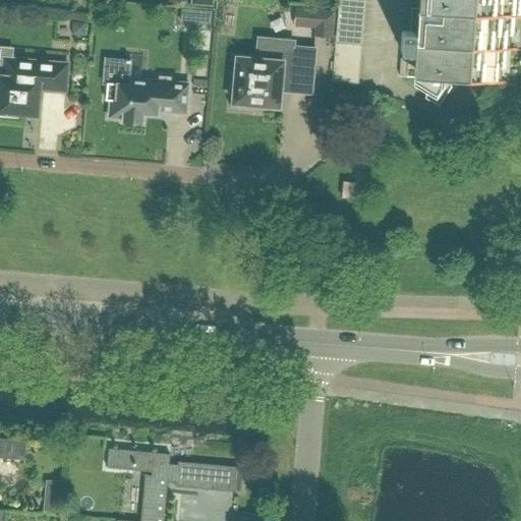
[(402,53),(403,54),(409,54),(408,59),(401,58),(400,76),(432,79),(431,100),(436,100),(437,79),(509,84),(511,51),(518,51),(520,17),(520,0),(418,0),(418,8),(412,8),(410,32),(406,32),(405,32),(404,32),(403,33),(402,34),(402,35),(401,50),(401,51),(401,52),(402,53)]
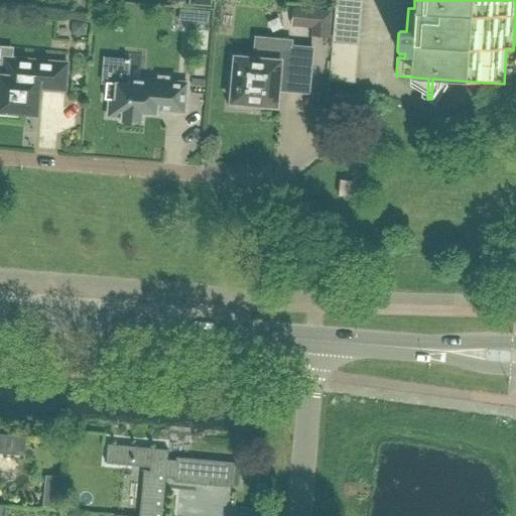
[(361,19),(362,7),(337,4),(335,17),(361,19)]
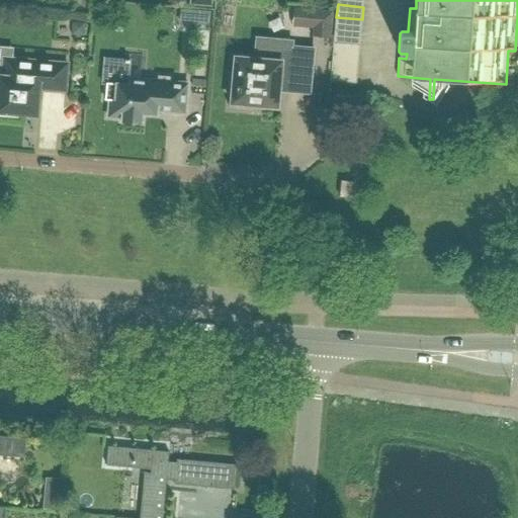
[(333,12),(316,10),(314,34),(331,35),(333,12)]
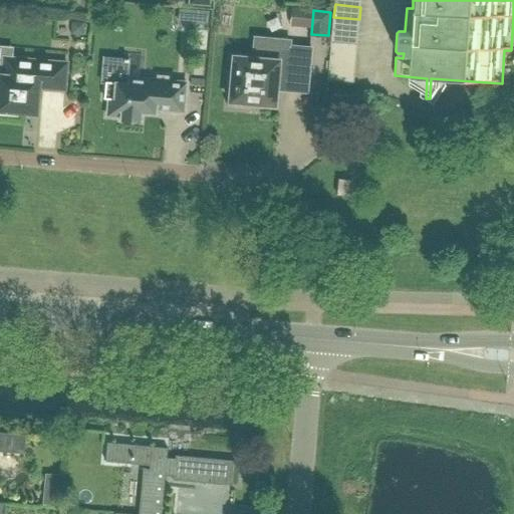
[(333,17),(332,29),(358,31),(359,19),(333,17)]
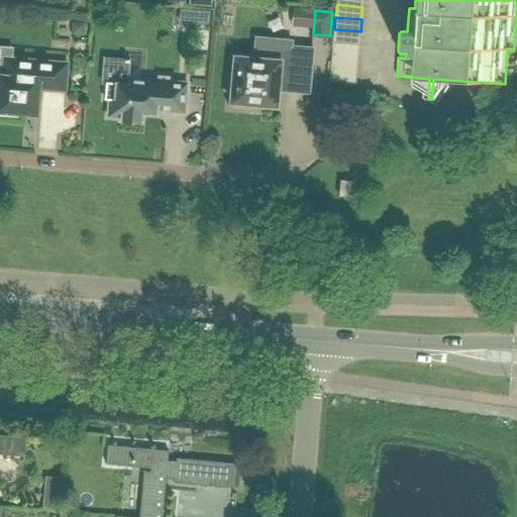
[(333,42),(359,44),(360,31),(334,29),(333,42)]
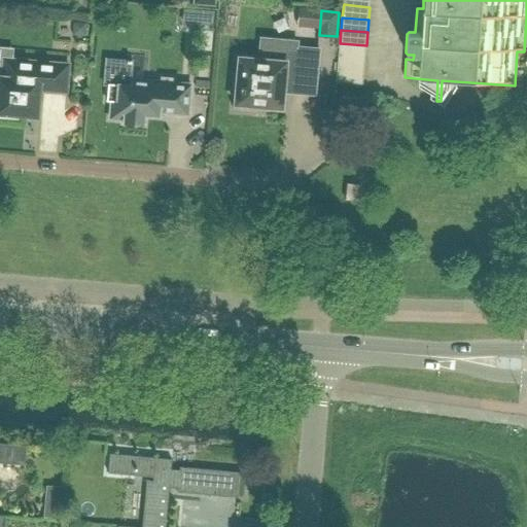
[(260,60),(258,60),(240,58),(239,72),(234,72),(233,90),(238,91),(236,105),(282,109),(285,80),(316,83),(319,50),(296,48),(297,42),(262,39),(260,60)]
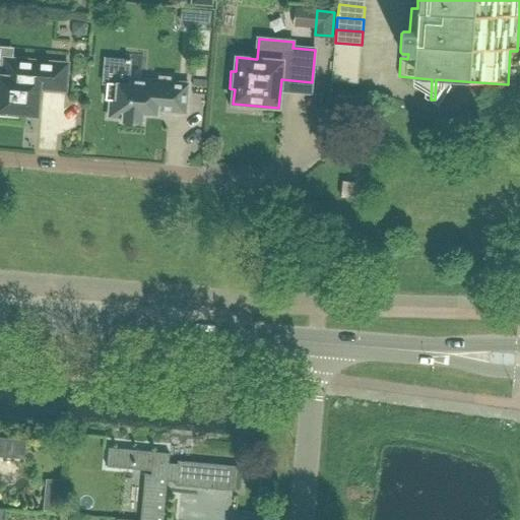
[(359,83),(362,45),(335,43),(332,81),(359,83)]
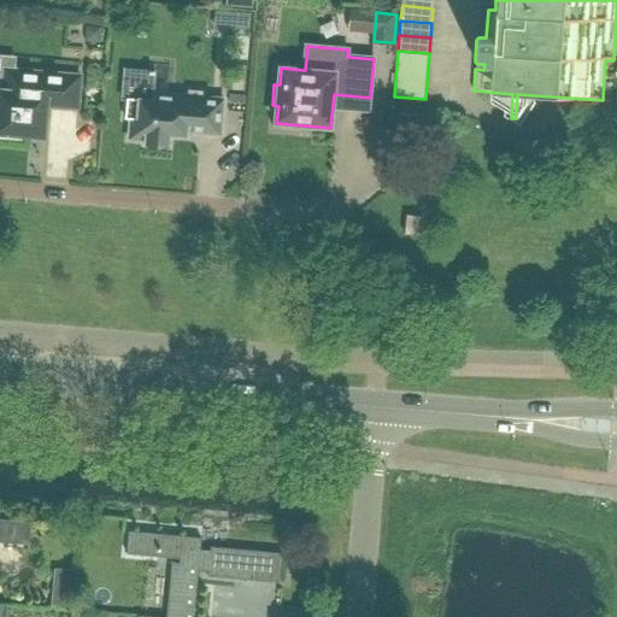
[(0,136),(21,139),(21,135),(45,137),(48,105),(78,109),(81,76),(6,70),(4,90),(0,89),(0,136)]
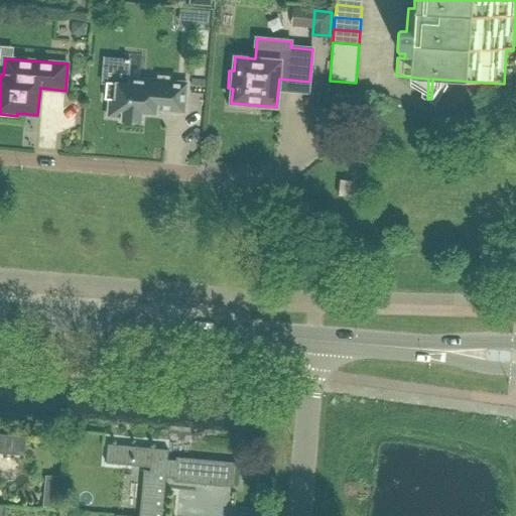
[(127,84),(107,83),(106,99),(110,100),(108,117),(123,118),(122,122),(141,124),(142,114),(156,115),(157,111),(185,113),(187,83),(172,82),(172,78),(158,76),(158,81),(127,78),(127,84)]
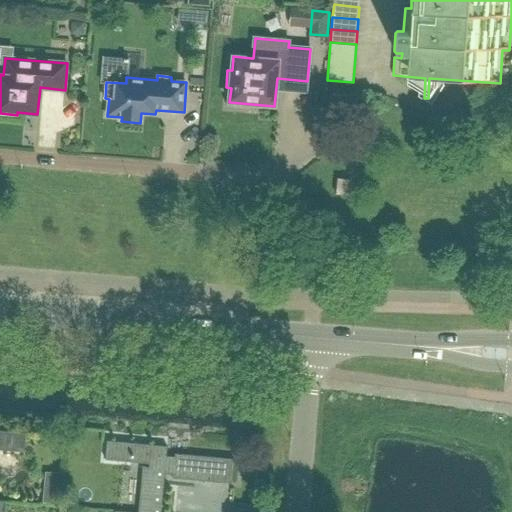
[(351,180),(338,179),(336,194),(349,196),(351,180)]
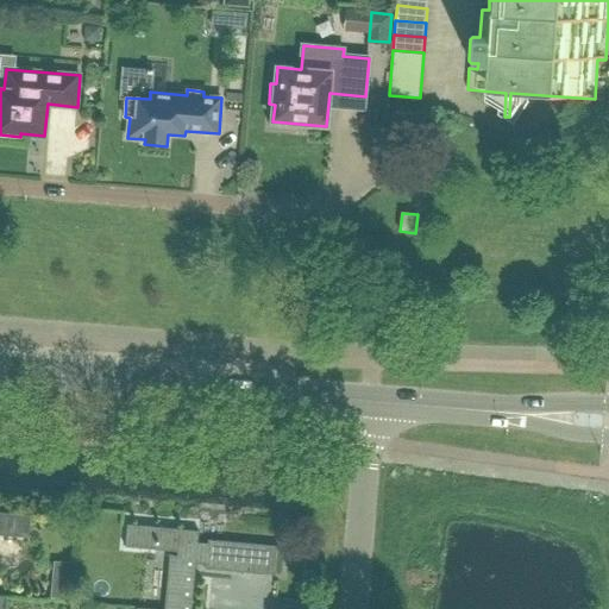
[(0,534),(27,538),(30,538),(32,515),(0,512),(0,534)]
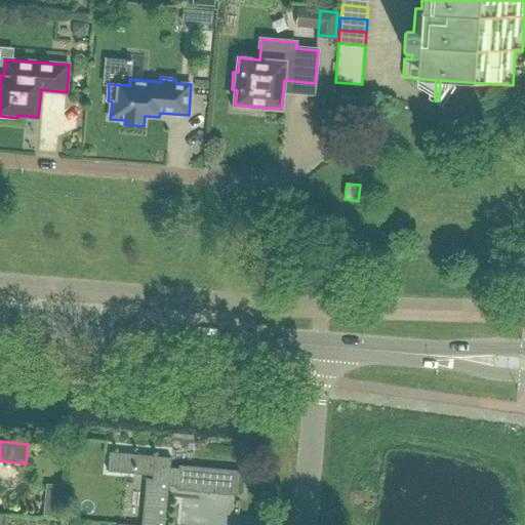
[(147,481),(142,524),(166,524),(170,481),(177,482),(177,490),(227,495),(230,470),(179,465),(179,469),(171,468),(172,457),(111,452),(109,471),(110,472),(110,471),(153,475),(153,479),(147,478),(146,481),(147,481)]
